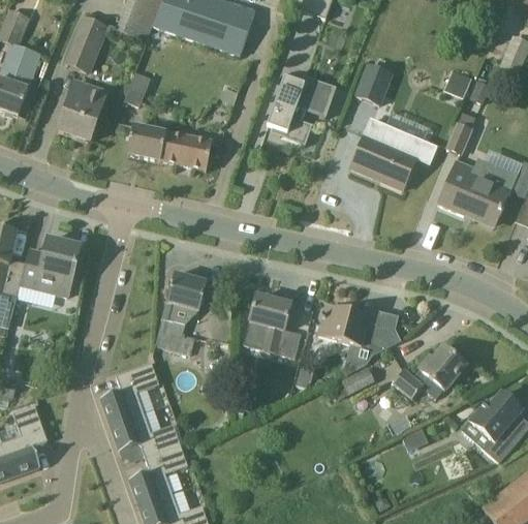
[(162,0),(153,27),(240,57),(255,12),(220,0),(162,0)]
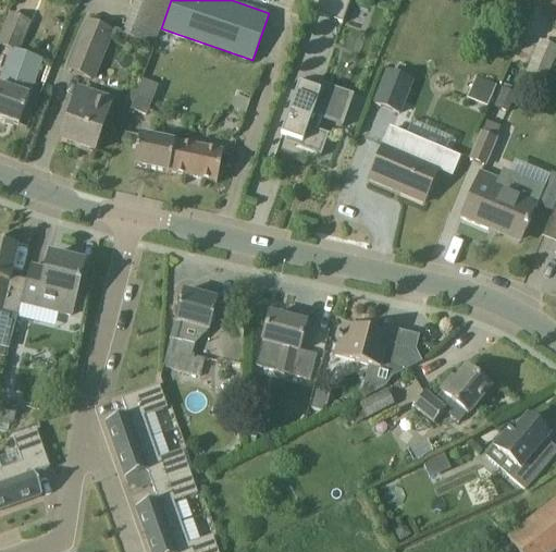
[(312,0),(310,7),(344,19),(349,0),(312,0)]
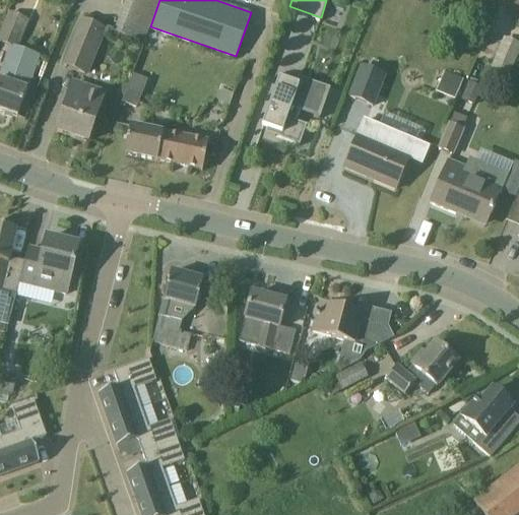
[(0,38),(17,45),(28,16),(10,8),(0,31),(0,38)]
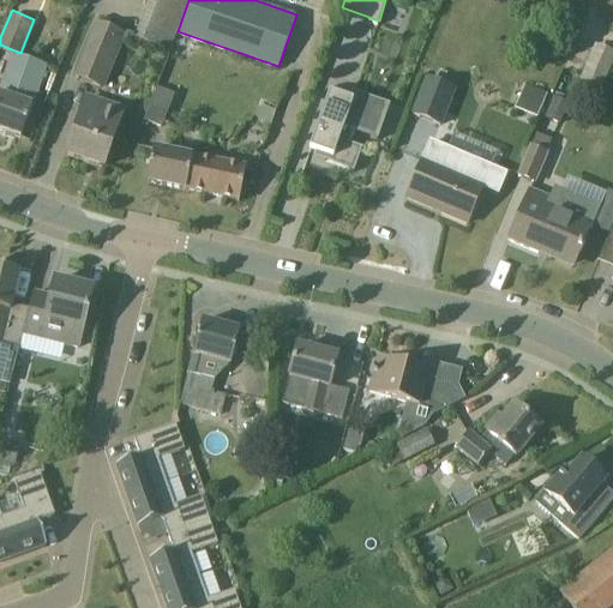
[(100,20),(77,74),(103,85),(126,31),(100,20)]
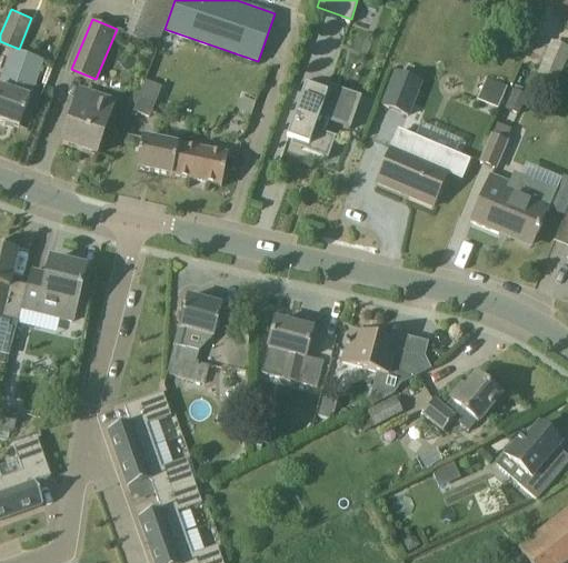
[(558,79),(567,56),(567,43),(552,38),(539,71),(558,79)]
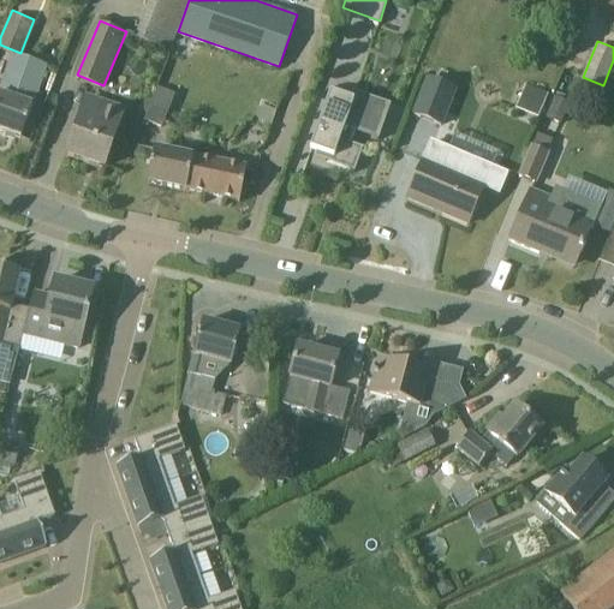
[(47,63),(43,60),(31,57),(24,77),(6,71),(0,89),(0,126),(23,135),(47,63)]
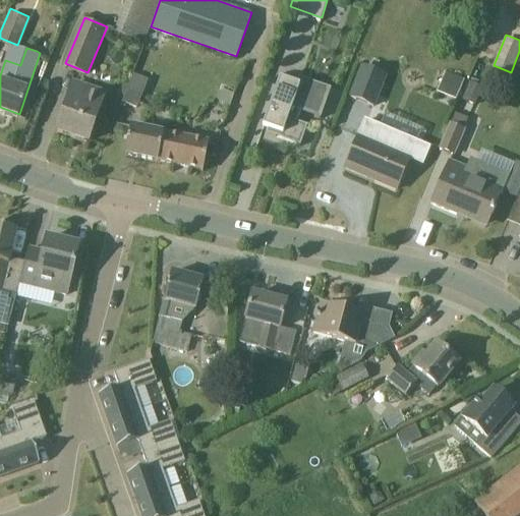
[(361,62),(349,95),(374,104),(387,71),(361,62)]
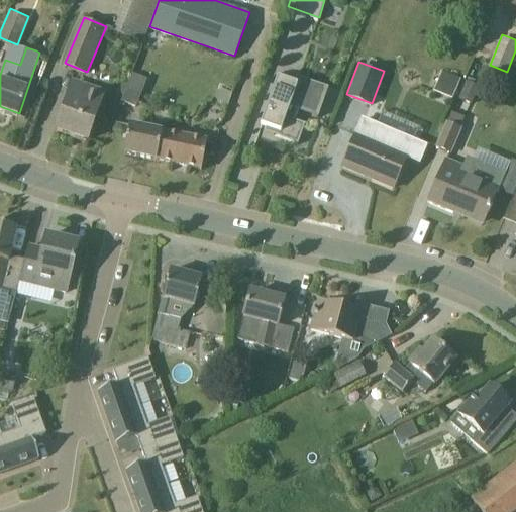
[(443,68),(434,89),(452,96),(461,76),(443,68)]
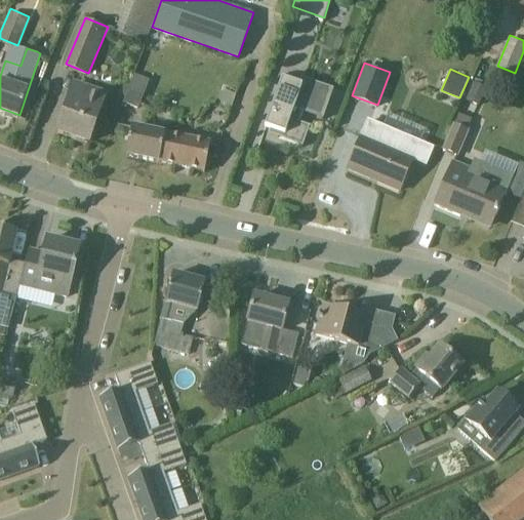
[(300,74),(297,82),(282,77),(273,105),(278,106),(269,131),(304,144),(310,124),(308,123),(309,122),(297,118),(299,113),(301,114),(305,106),(322,113),(321,115),(323,116),(333,86),(332,85),(329,92),(303,83),(305,76),(300,74)]
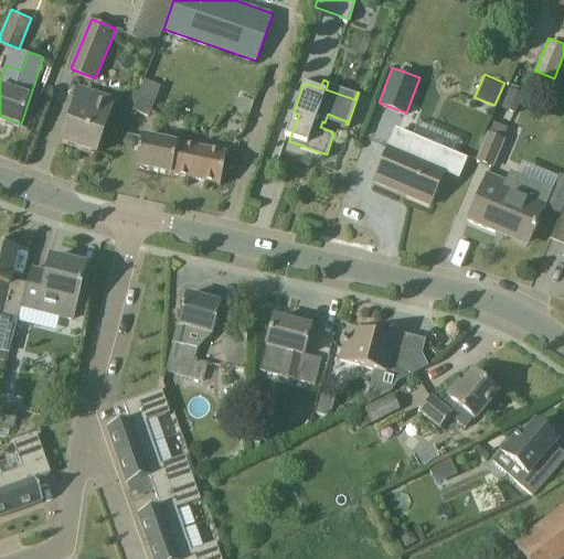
[(524,92),(511,85),(502,105),(517,110),(524,92)]
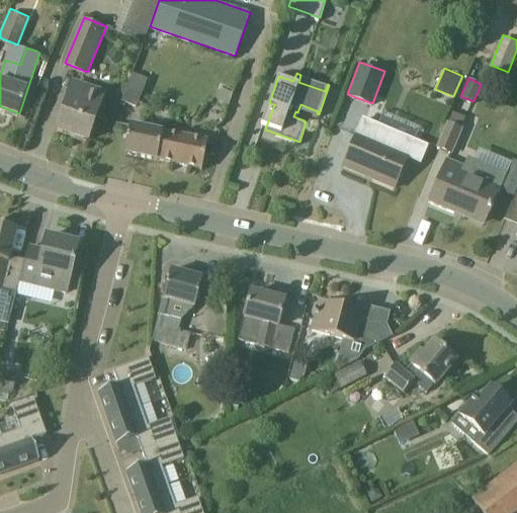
[(69,94),(58,126),(88,137),(104,89),(89,84),(84,99),(69,94)]
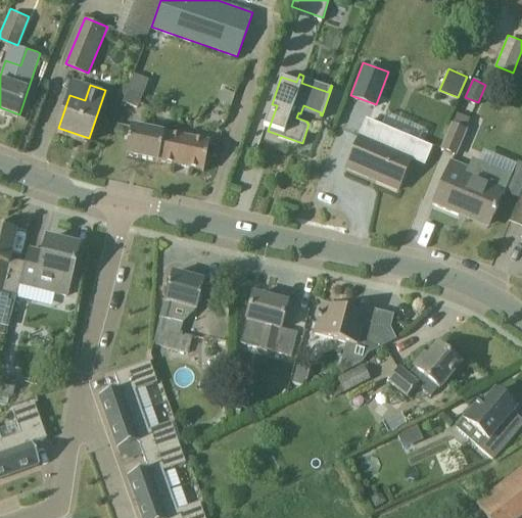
[(467,127),(454,122),(443,146),(457,152),(467,127)]
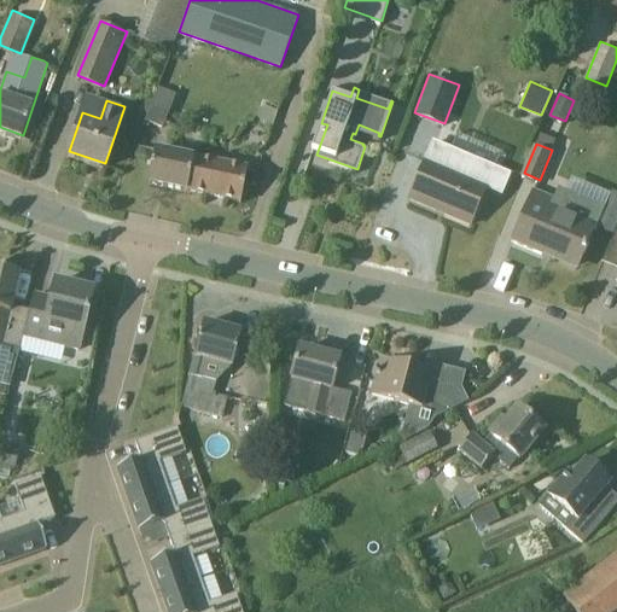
[(242,199),(243,194),(249,164),(156,145),(149,180),(242,199)]
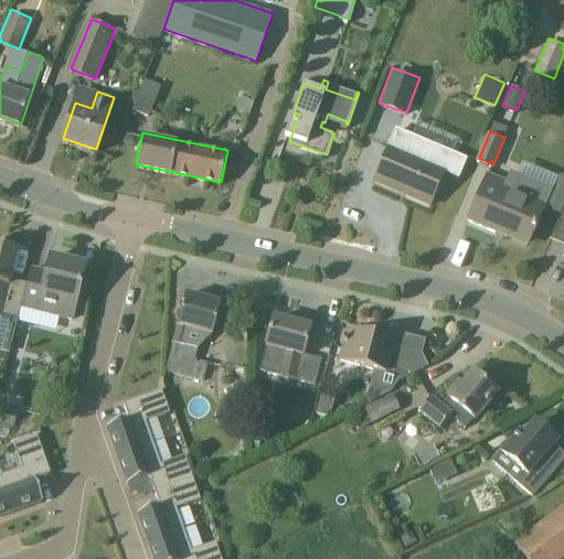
[(431,201),(445,167),(390,143),(375,178),(431,201)]
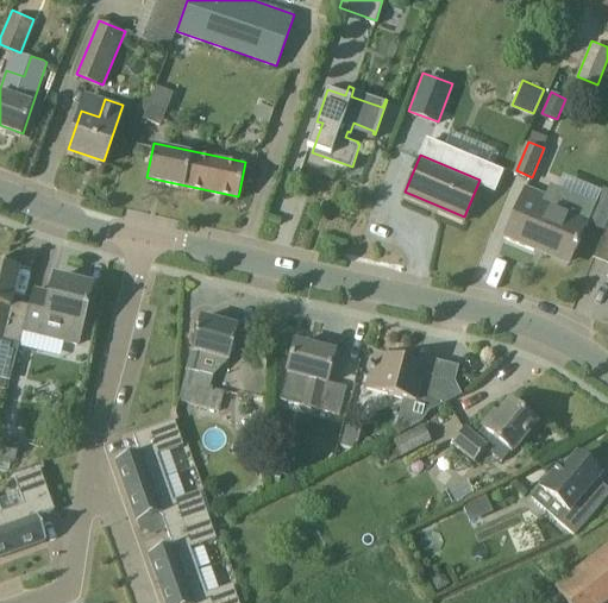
[(571,257),(576,245),(577,246),(580,240),(578,239),(587,220),(544,201),(547,194),(526,184),(506,234),(534,247),(537,243),(571,257)]
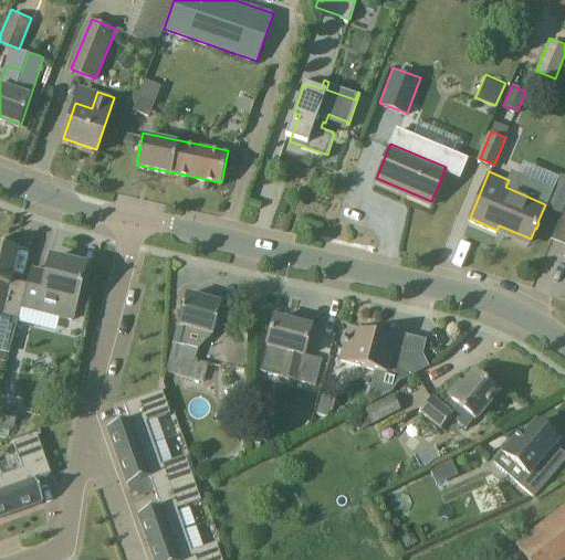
[(564,203),(552,236),(564,242),(564,203)]
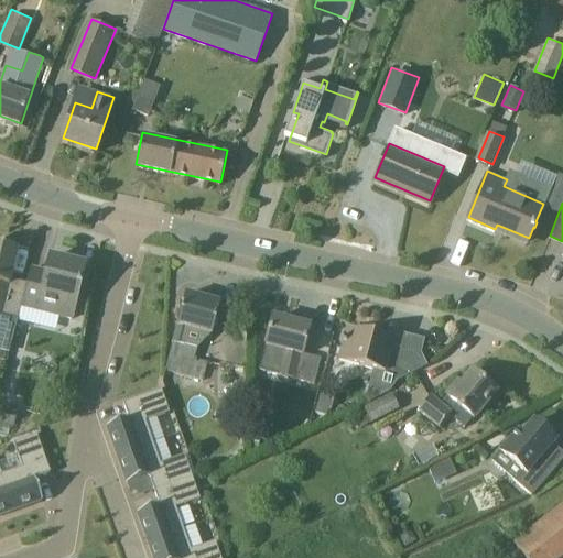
[(0,330),(13,334),(22,302),(26,284),(10,281),(19,245),(0,240),(0,330)]
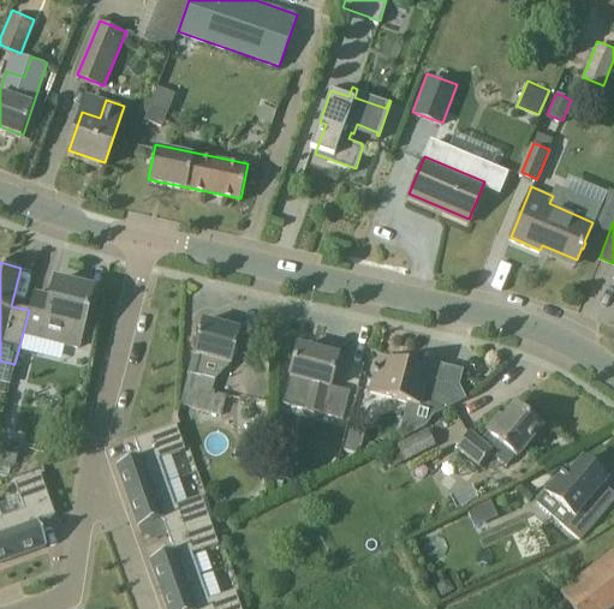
[(34,290),(29,310),(24,329),(79,342),(83,326),(84,326),(94,286),(89,285),(90,281),(76,278),(75,281),(55,276),(51,293),(34,290)]
